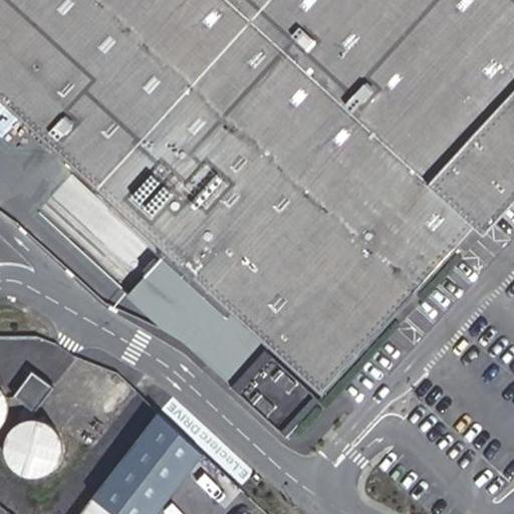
[(513,0),(0,0),(0,97),(271,346),(232,386),(286,436),(513,188),(513,0)]
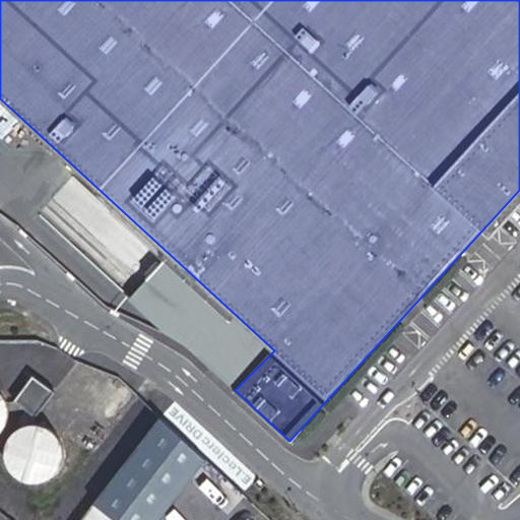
[(15,399),(38,415),(55,391),(34,376),(15,399)]
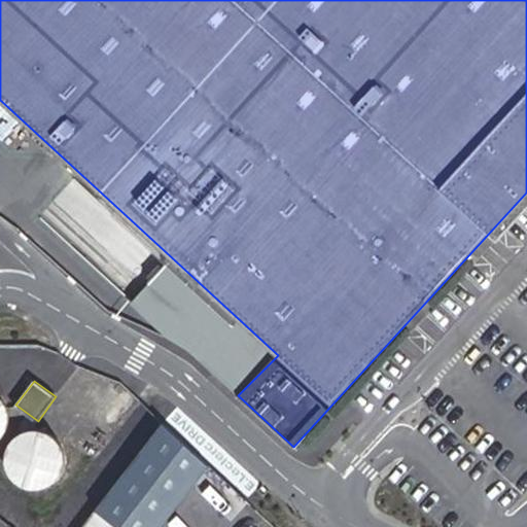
[(0,437),(3,435),(8,426),(9,413),(8,408),(0,395),(0,437)]
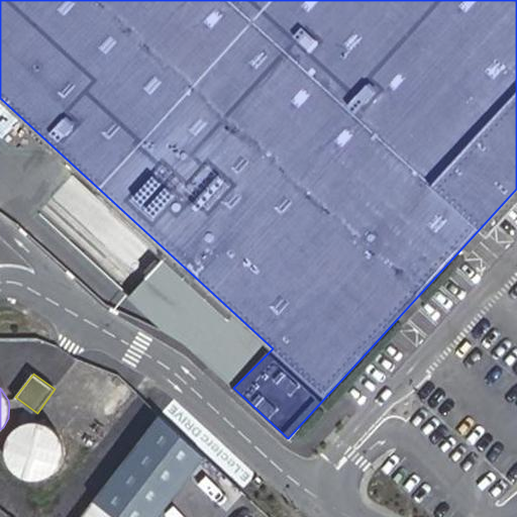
[(156,516),(203,456),(161,415),(92,502),(110,516),(156,516)]
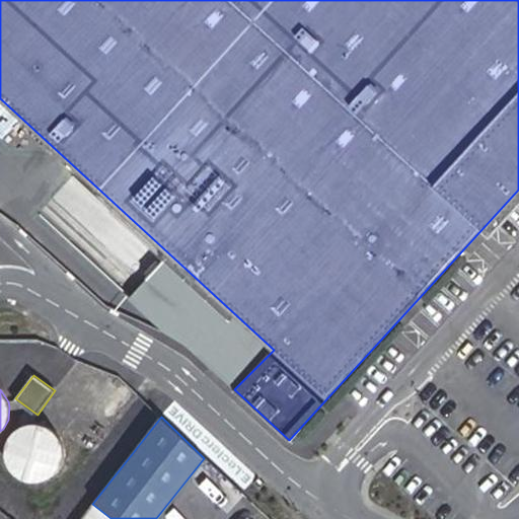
[(62,463),(64,453),(62,443),(52,428),(44,424),(32,423),(19,425),(11,433),(5,444),(5,456),(9,467),(17,476),(24,480),(40,480),(49,477),(56,472),(62,463)]
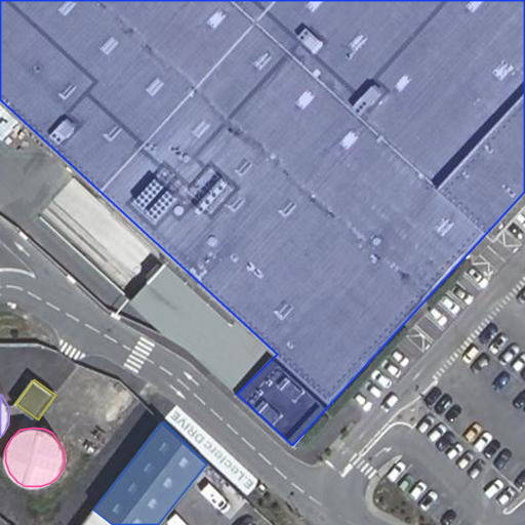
[(112,524),(93,510),(81,524),(112,524)]
